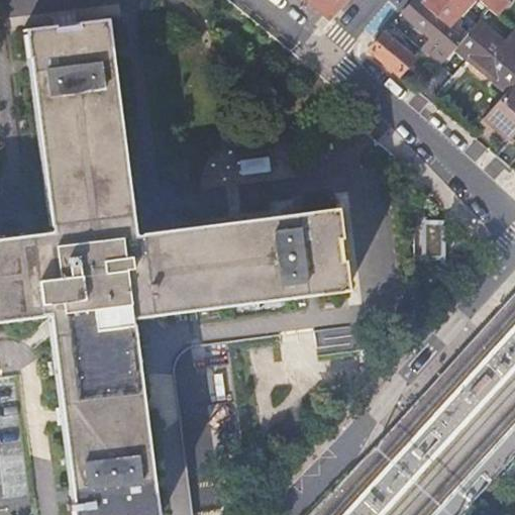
[(311,0),(330,15),(343,0),(311,0)]
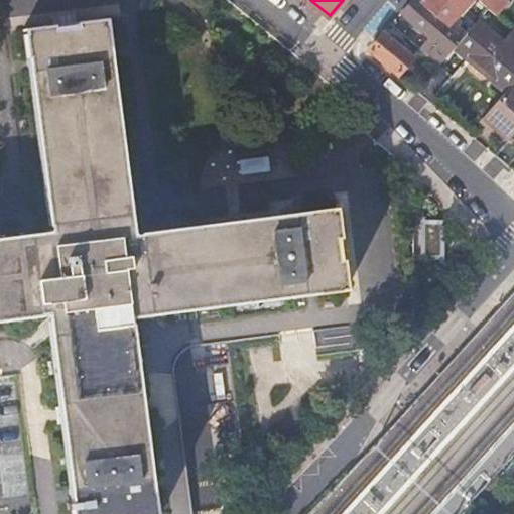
[(464,36),(422,1),(420,0),(411,0),(402,10),(432,36),(421,47),(440,62),(464,36)]
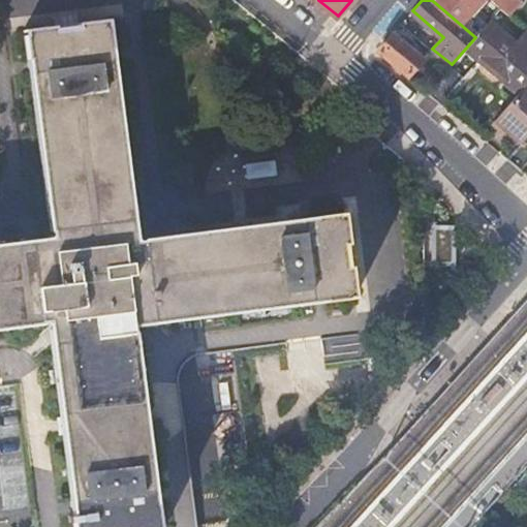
[(434,0),(433,1),(475,37),(483,28),(468,17),(482,0),(434,0)]
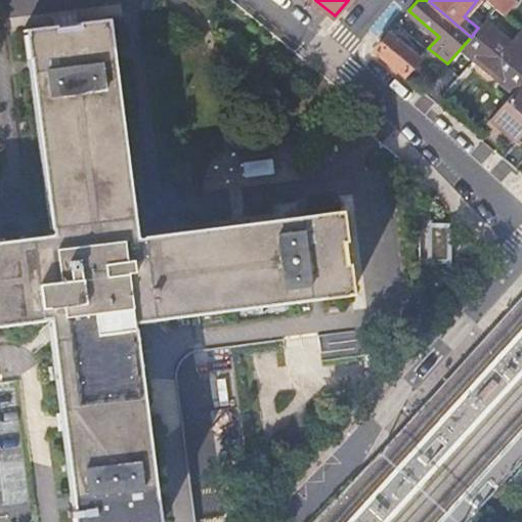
[(471,37),(447,63),(425,89),(438,100),(478,53),(506,77),(503,80),(515,91),(521,83),(521,29),(513,39),(487,17),(478,28),(471,37)]
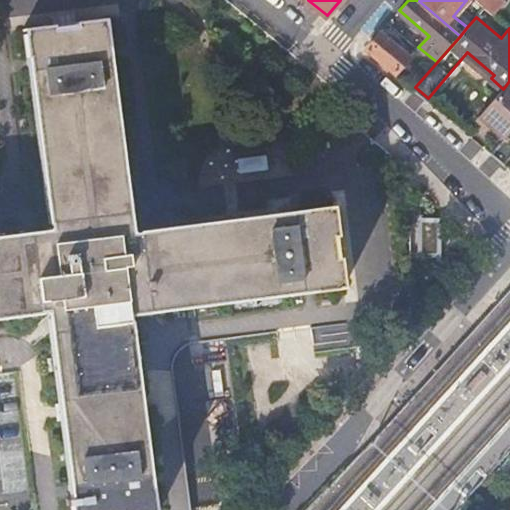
[(61,412),(72,509),(156,509),(153,482),(143,402),(132,312),(145,311),(293,293),(346,286),(341,246),(336,205),(235,218),(136,230),(135,218),(114,49),(110,18),(66,24),(28,28),(52,228),(0,234),(0,320),(49,315),(50,326),(61,412)]
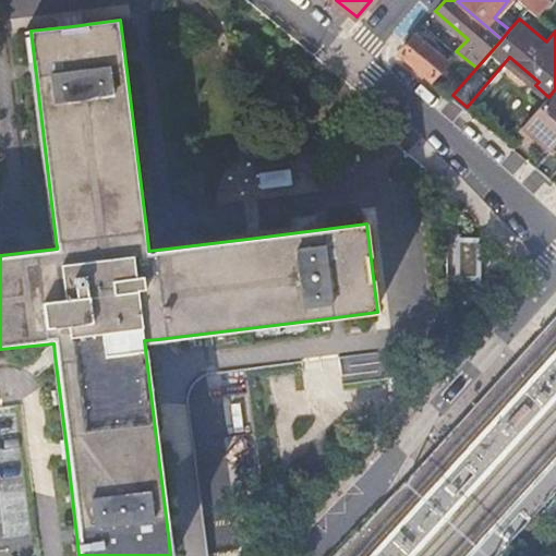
[(448,60),(417,33),(400,52),(433,79),(448,60)]
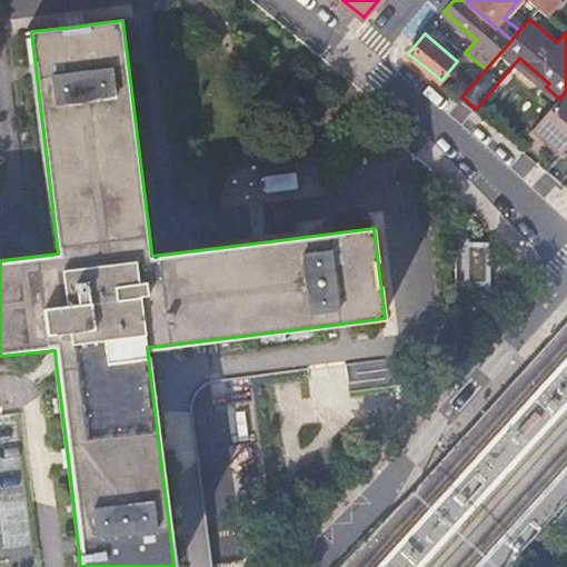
[(566,90),(559,99),(535,128),(563,151),(566,147),(566,90)]
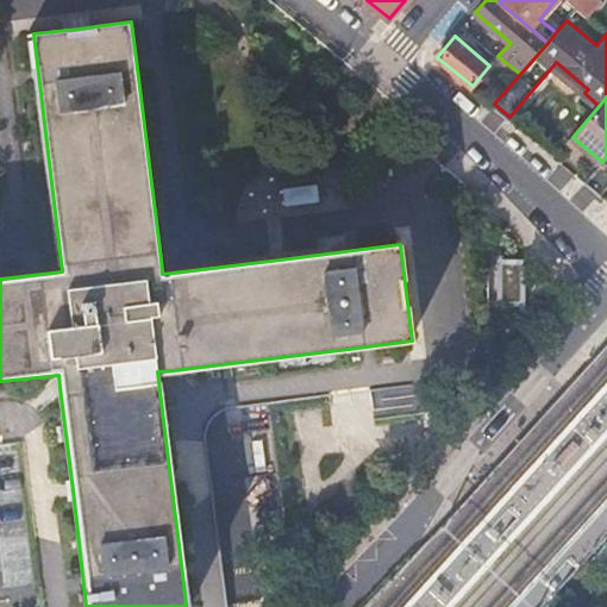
[(606,157),(602,162),(586,180),(599,191),(606,181),(606,157)]
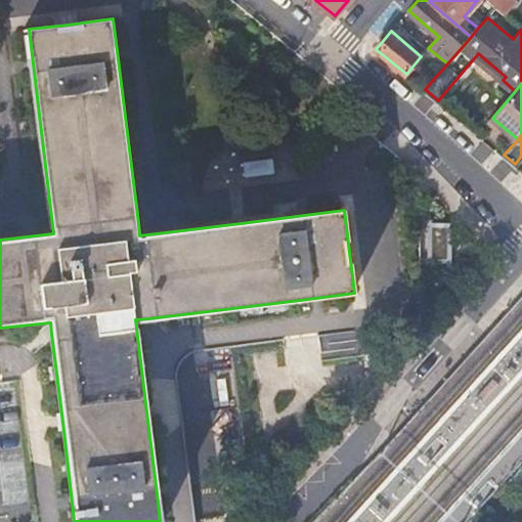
[(433,224),(431,224),(430,265),(432,265),(449,265),(454,265),(454,224),(449,224),(433,224)]
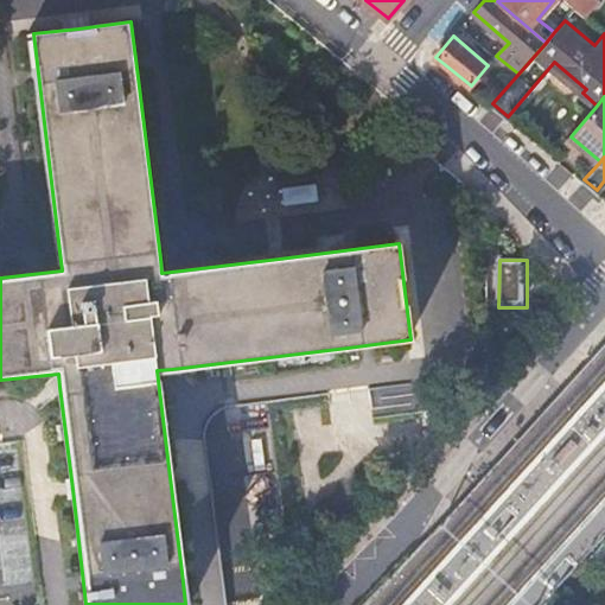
[(368,503),(351,520),(358,527),(375,509),(368,503)]
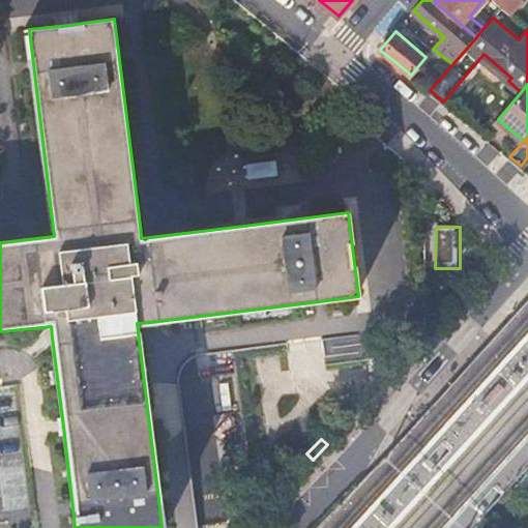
[(527,471),(516,486),(521,490),(527,482),(527,471)]
